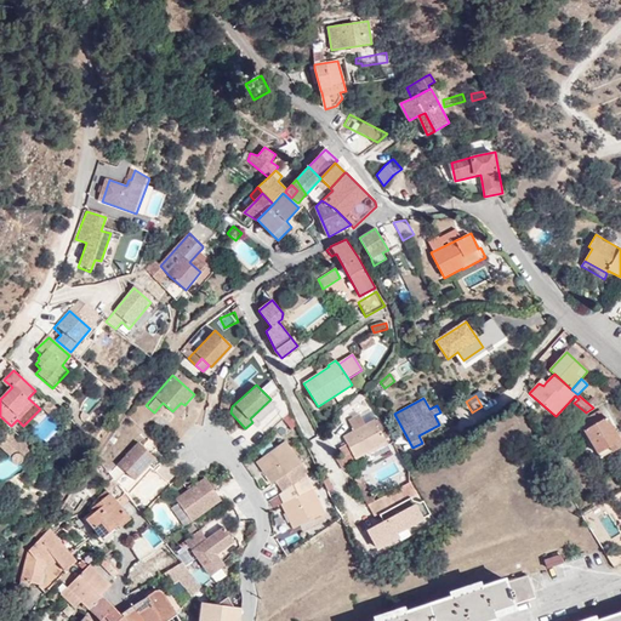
[(620,439),(608,417),(605,419),(602,412),(582,425),(585,429),(585,431),(598,455),(609,448),(611,453),(620,446),(620,439)]
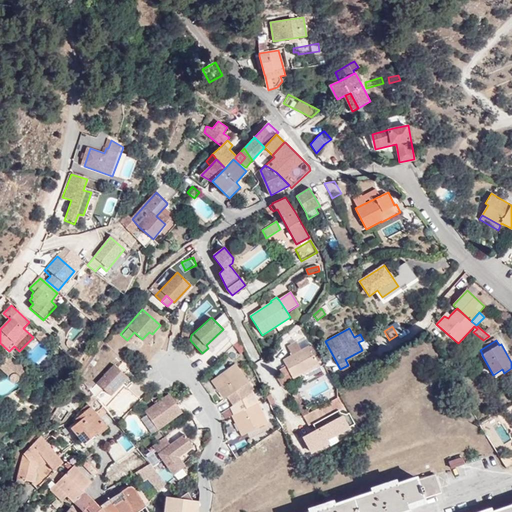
[(294,381),(292,378),(304,373),(319,364),(309,346),(299,351),(291,355),(283,360),(289,372),(278,379),(283,388),(294,381)]
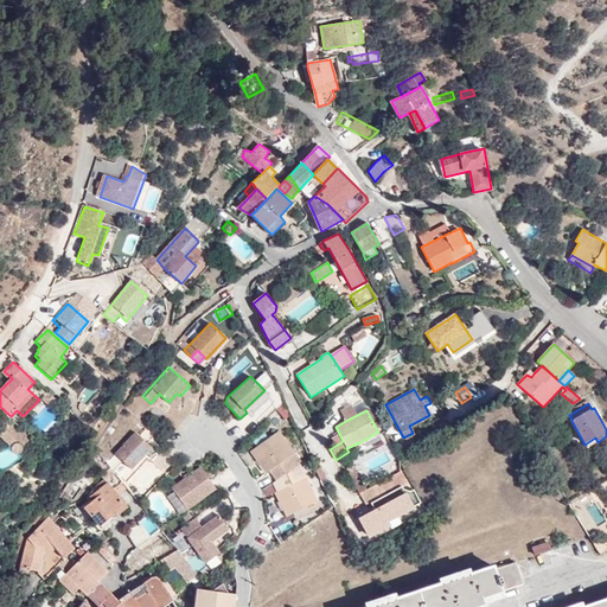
[(351,410),(342,415),(345,421),(355,416),(351,410)]
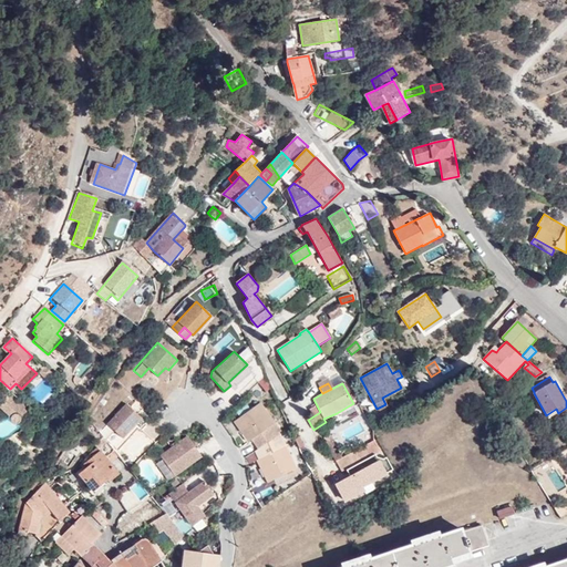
[(18,425),(18,423),(18,422),(18,421),(27,412),(11,395),(7,400),(2,403),(0,405),(0,412),(9,421),(10,422),(10,423),(10,424),(11,425),(11,426),(12,428),(13,428),(14,428),(16,428),(17,426),(18,425)]
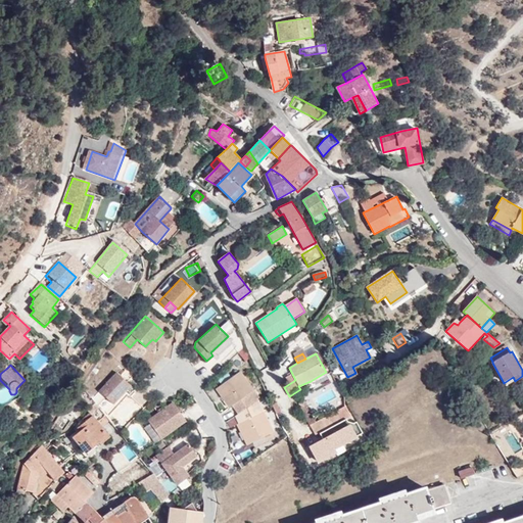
[(239,424),(237,425),(247,445),(274,431),(265,412),(257,400),(260,398),(253,389),(241,372),(217,389),(229,408),(231,406),(238,416),(235,417),(239,424)]
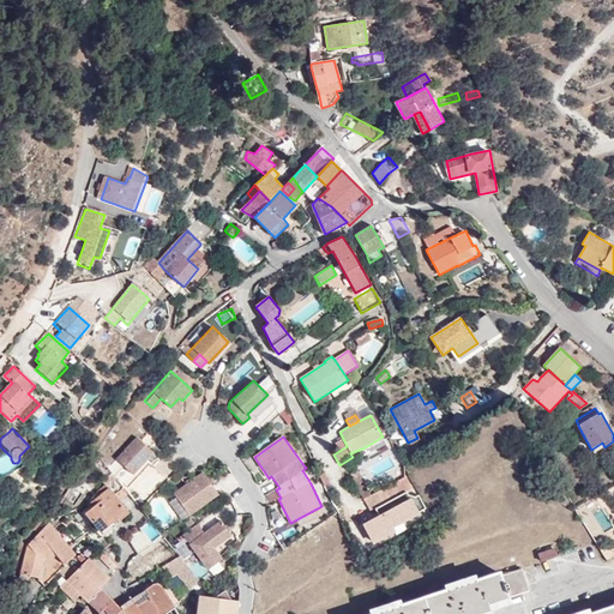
[(366,451),(384,440),(383,437),(365,447),(366,451)]
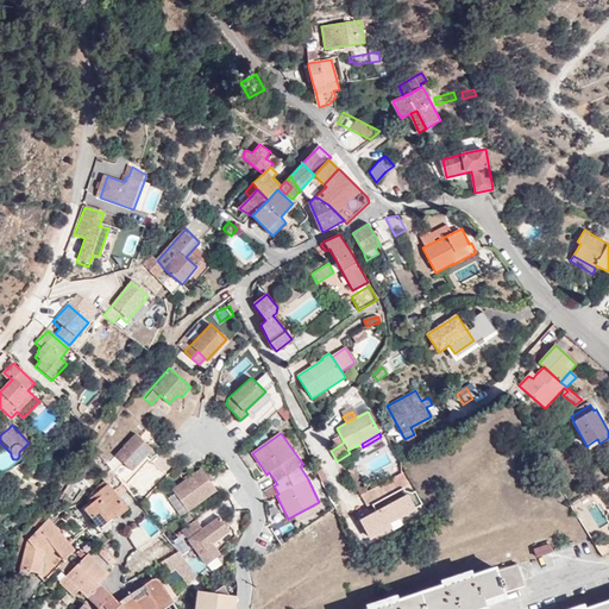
[(131,471),(144,457),(151,463),(158,456),(135,434),(115,457),(131,471)]
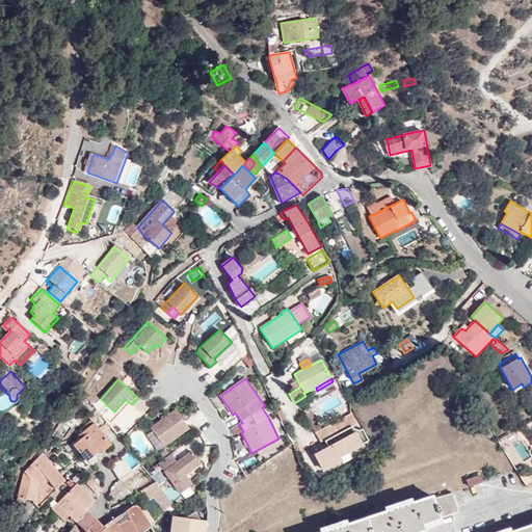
[(286,419),(280,405),(274,407),(281,421),(286,419)]
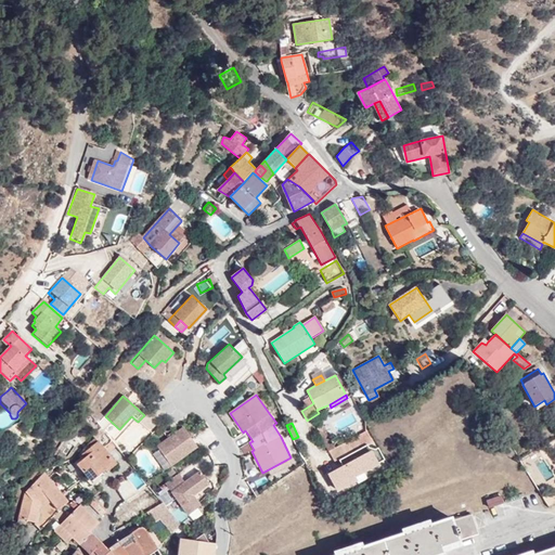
[(176,462),(197,446),(183,426),(162,442),(176,462)]
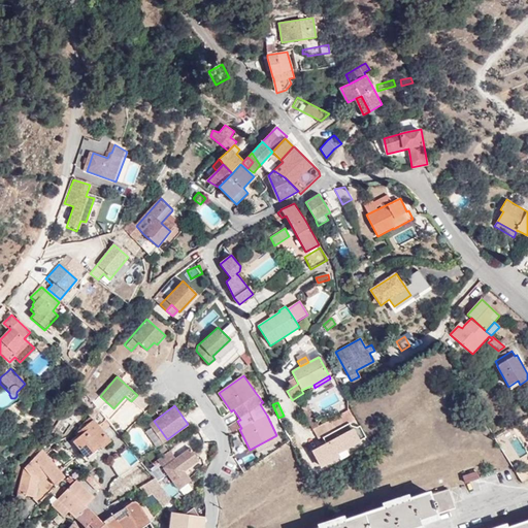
[(319,440),(355,421),(349,409),(314,429),(319,440)]
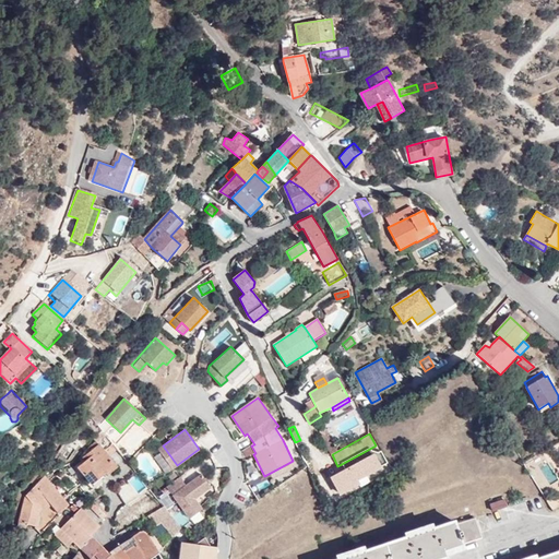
[(113,471),(117,466),(105,451),(99,444),(83,458),(85,461),(78,466),(92,484),(110,468),(113,471)]
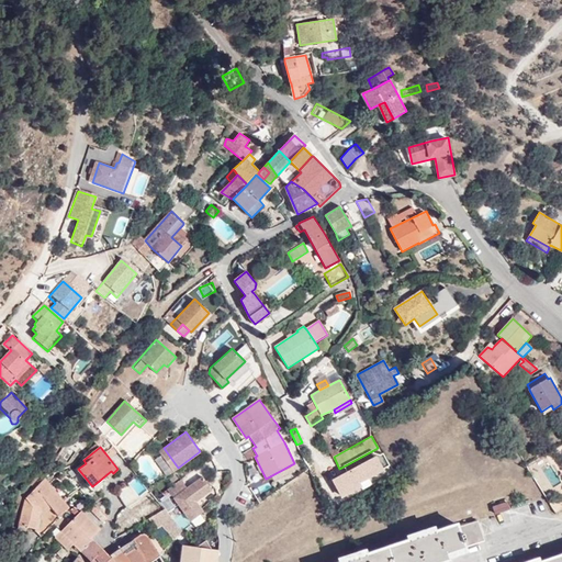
[(0,483),(6,487),(13,473),(0,464),(0,483)]
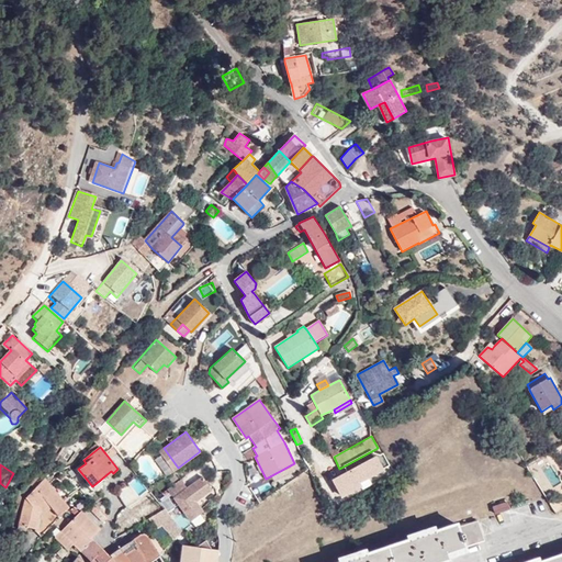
[(203,476),(187,489),(181,480),(167,490),(191,521),(203,513),(195,502),(212,490),(203,476)]
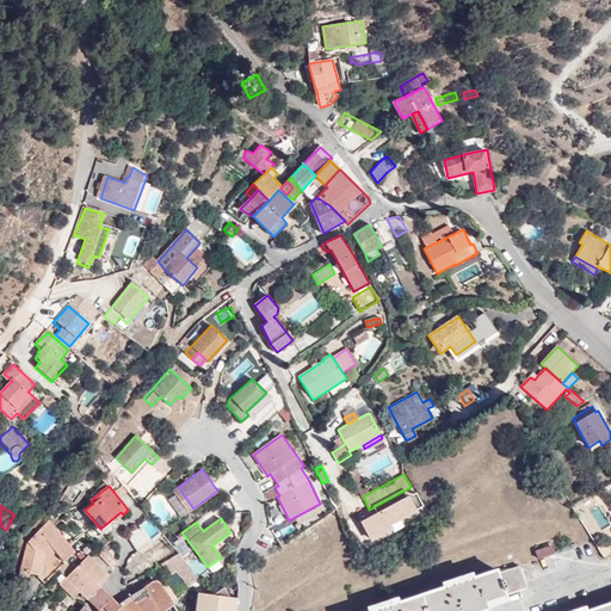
[(74,553),(71,545),(49,520),(28,542),(20,571),(37,574),(44,582),(51,576),(56,571),(65,562),(74,553)]
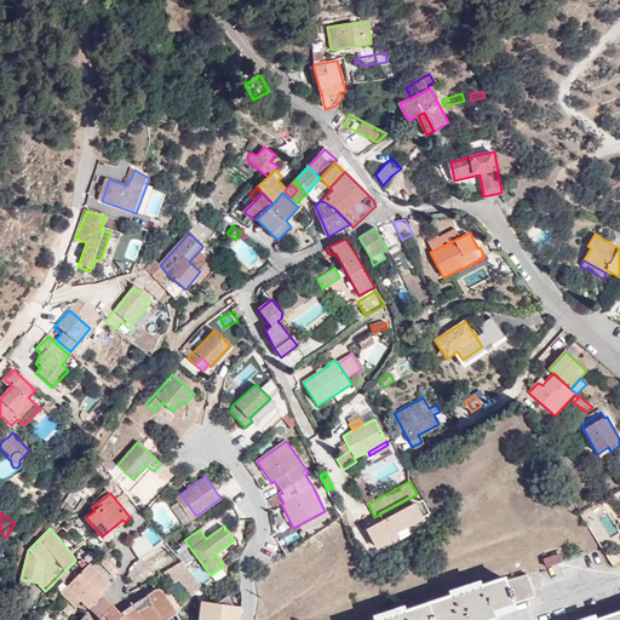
[(165,540),(156,547),(143,533),(130,543),(141,560),(156,549),(167,543),(165,540)]
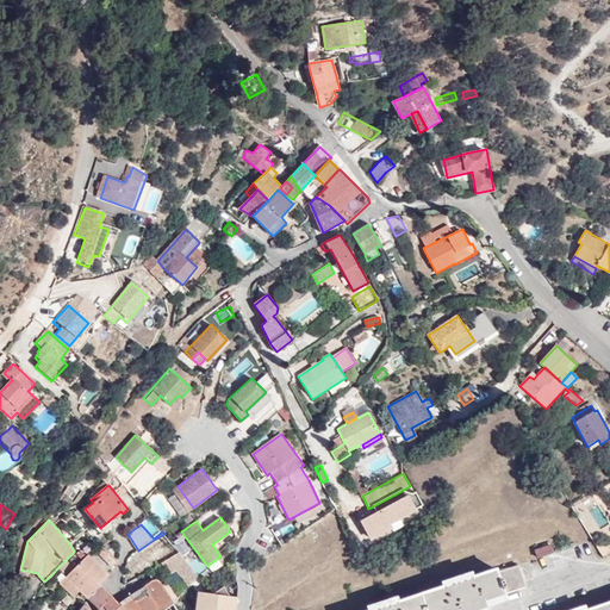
[(99,543),(93,549),(103,559),(109,553),(99,543)]
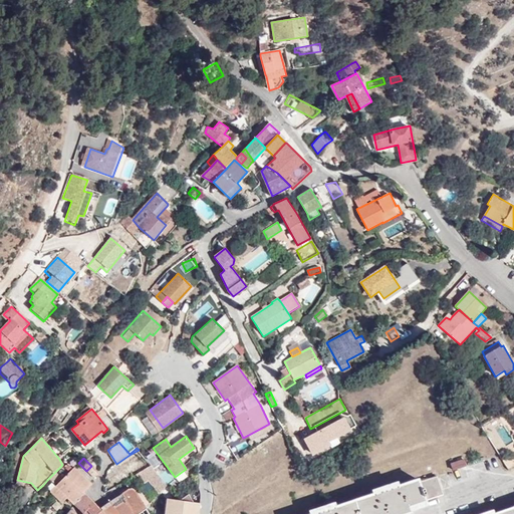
[(453,471),(465,467),(463,461),(450,465),(453,471)]
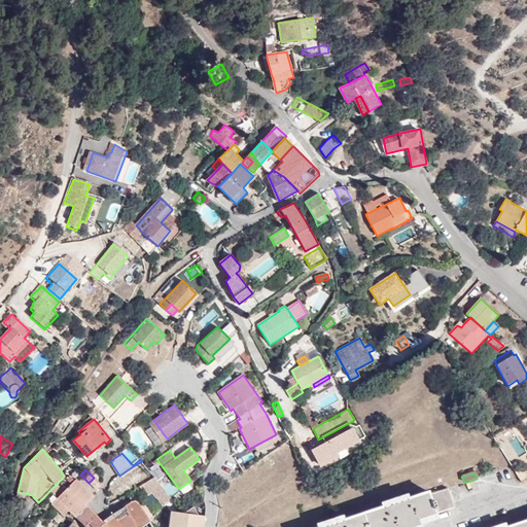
[(151,492),(163,505),(171,496),(155,477),(140,486),(145,495),(151,492)]
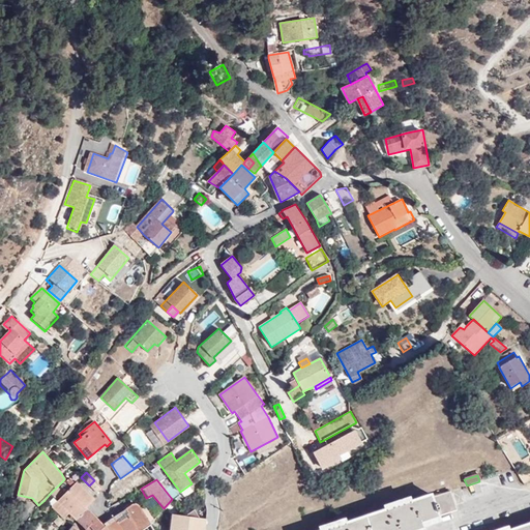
[(100,490),(101,488),(94,480),(89,486),(97,493),(100,490)]
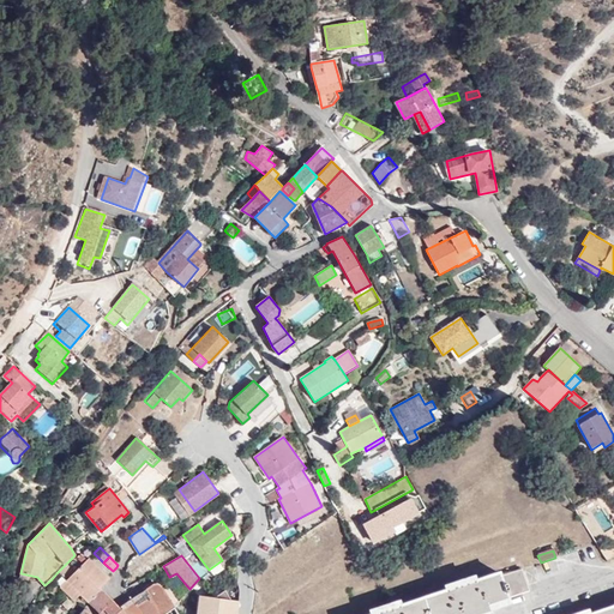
[(101,570),(89,558),(83,564),(66,582),(78,593),(101,570)]
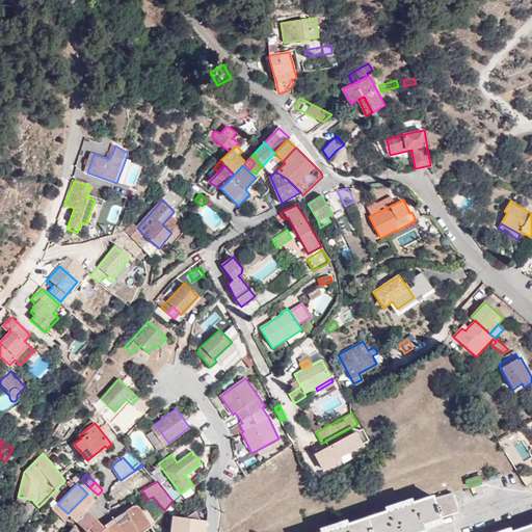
[(68,513),(70,515),(75,522),(87,508),(95,501),(87,494),(68,513)]
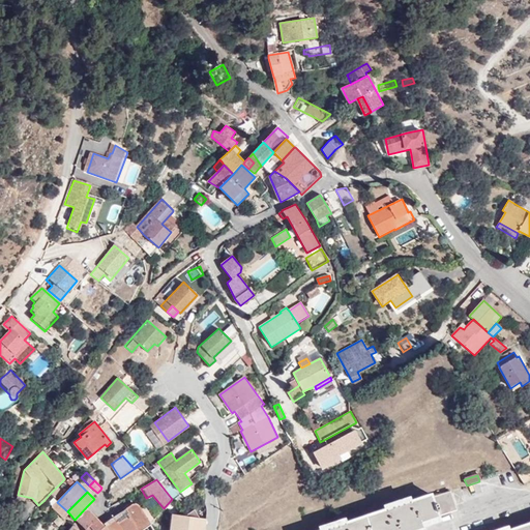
[(401,529),(413,526),(414,529),(422,527),(421,521),(438,517),(438,514),(457,508),(450,492),(431,498),(431,496),(326,529),(401,529)]
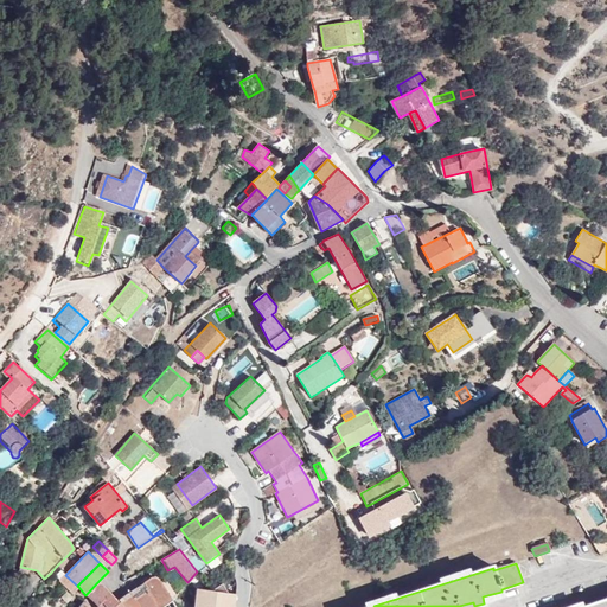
[(77,586),(65,575),(59,581),(74,595),(80,588),(77,586)]
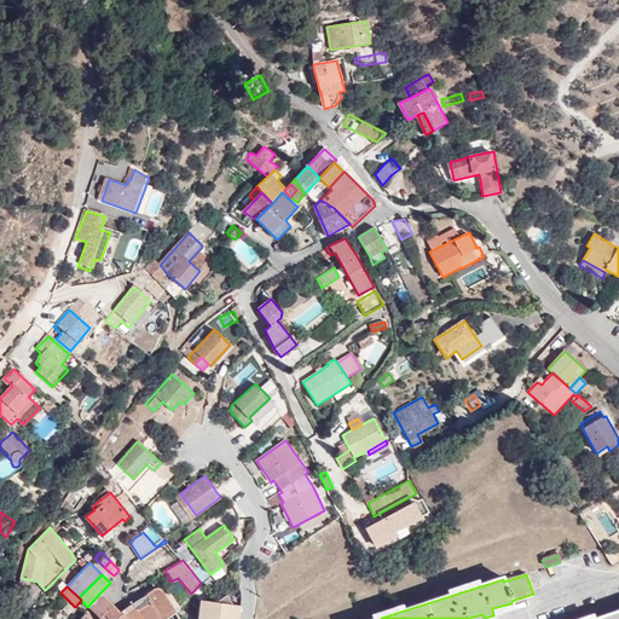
[(156,588),(139,600),(134,605),(140,614),(143,618),(165,618),(175,612),(162,590),(158,588),(156,588)]
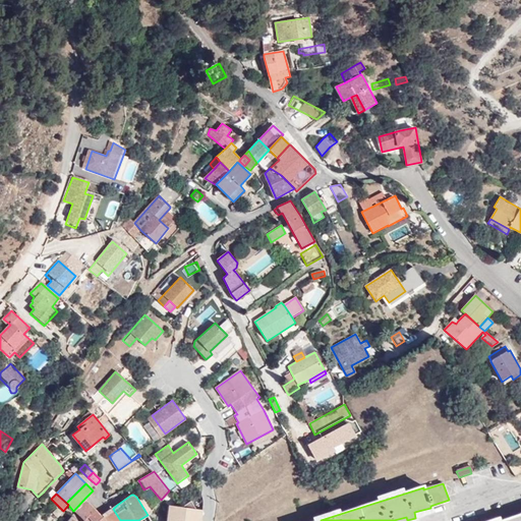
[(83,520),(84,520),(97,510),(85,498),(73,511),(83,520)]
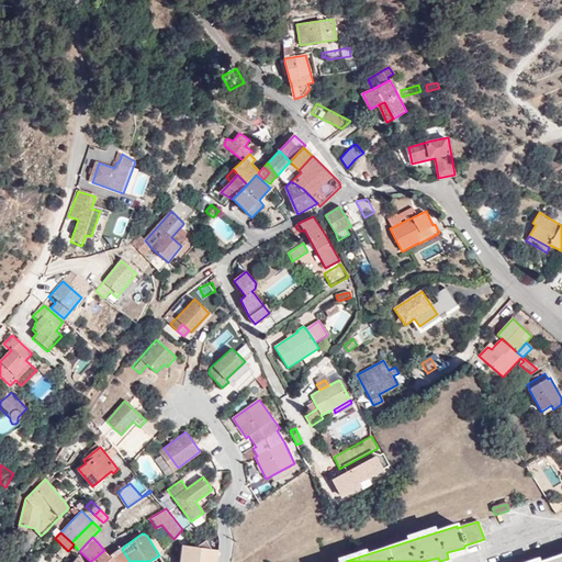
[(176,543),(173,561),(210,561),(212,549),(204,548),(200,540),(190,547),(176,543)]
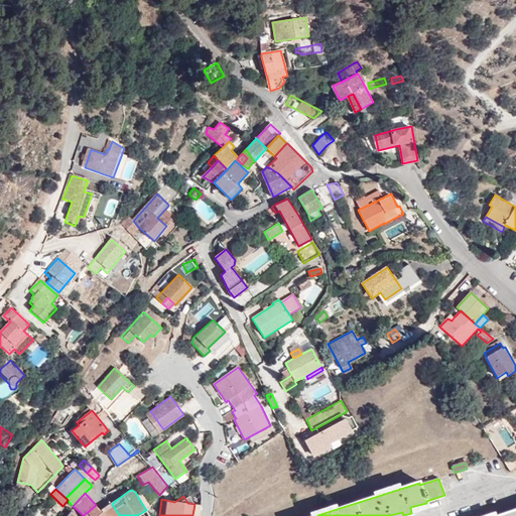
[(112,504),(102,511),(101,511),(104,515),(119,515),(117,512),(112,504)]
